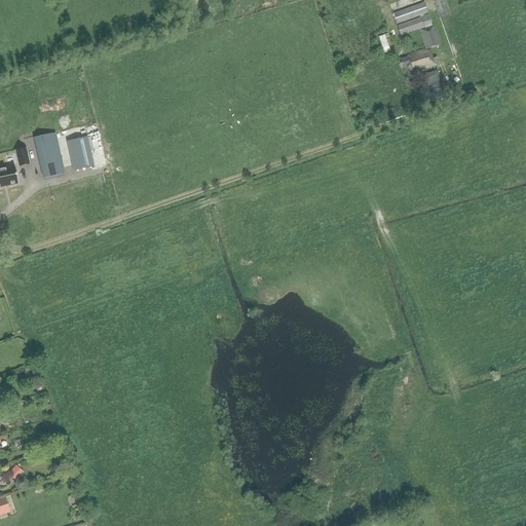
[(433,0),(441,20),(450,15),(444,0),(433,0)]
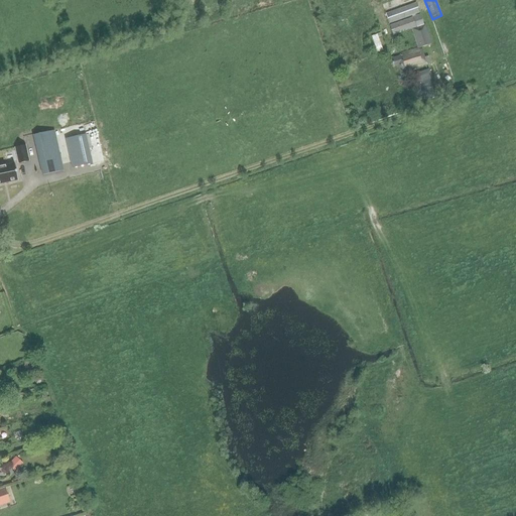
[(393,35),(423,24),(415,3),(385,14),(393,35)]
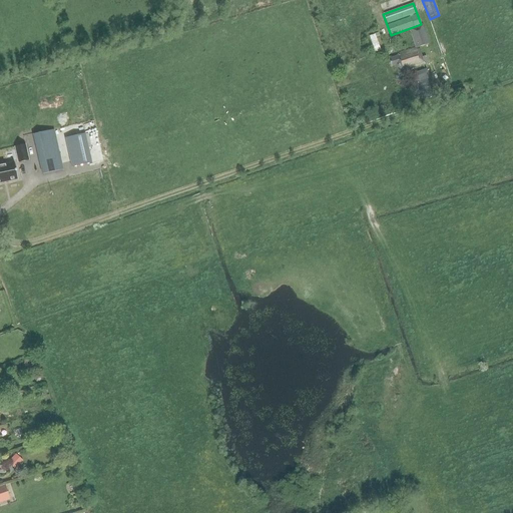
[(416,48),(399,53),(399,55),(389,58),(392,66),(396,65),(398,71),(407,68),(407,70),(428,63),(426,56),(421,57),(418,47),(429,44),(422,25),(410,29),(416,48)]
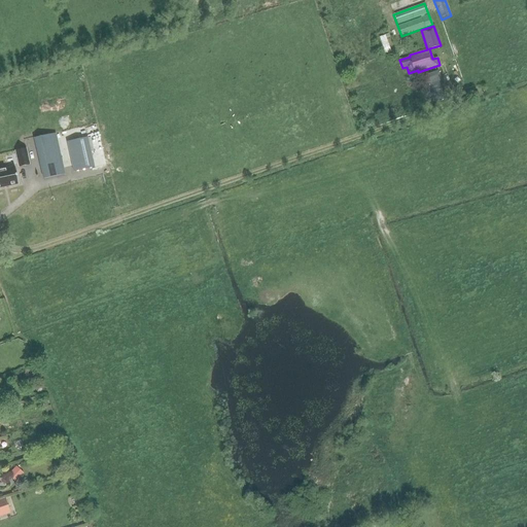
[(381,36),(386,53),(392,50),(387,34),(381,36)]
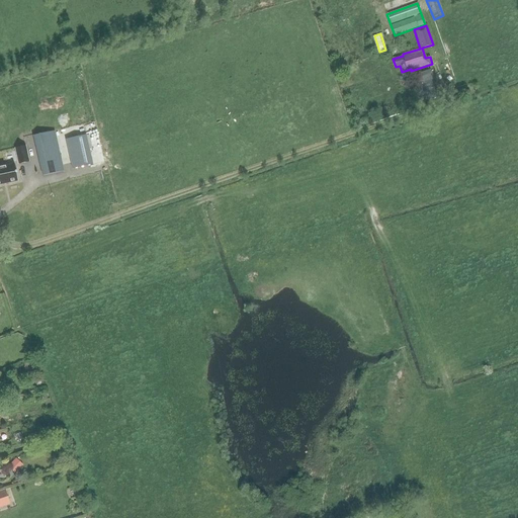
[(439,97),(429,70),(416,74),(425,101),(439,97)]
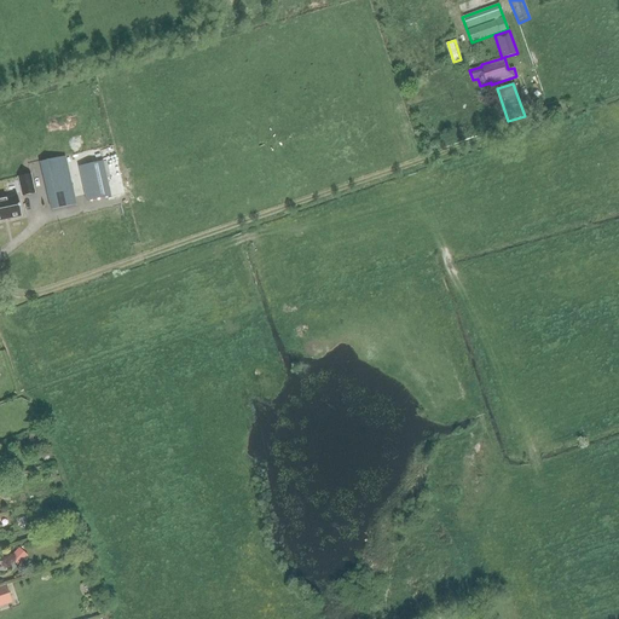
[(45,174),(56,172),(62,194),(50,196),(52,209),(76,204),(65,157),(41,162),(45,174)]
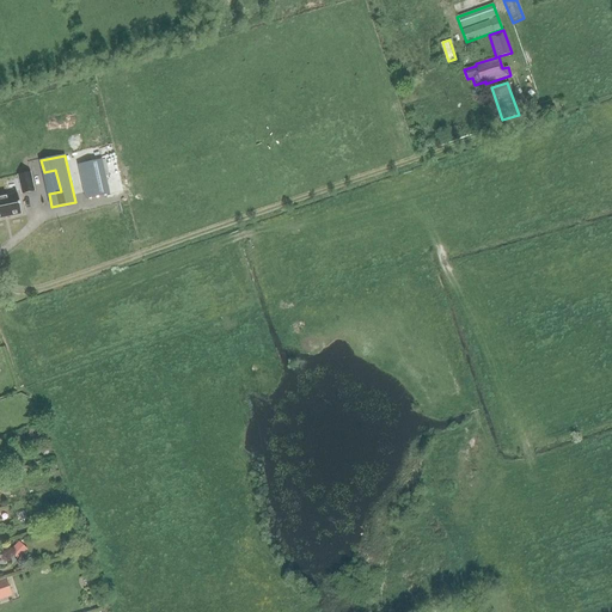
[(102,159),(78,165),(86,200),(109,195),(102,159)]
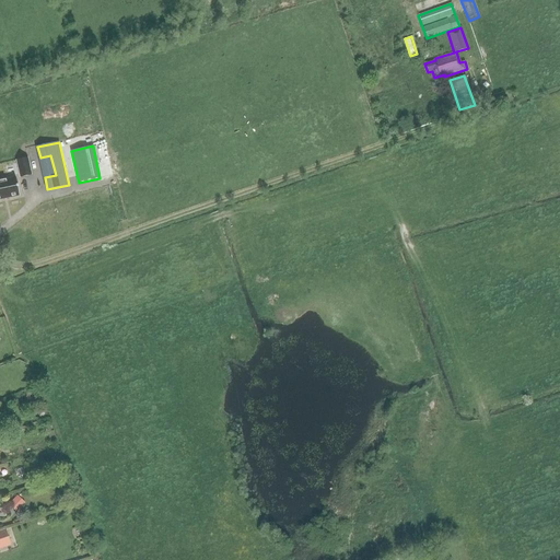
[(27,159),(16,161),(20,177),(31,175),(27,159)]
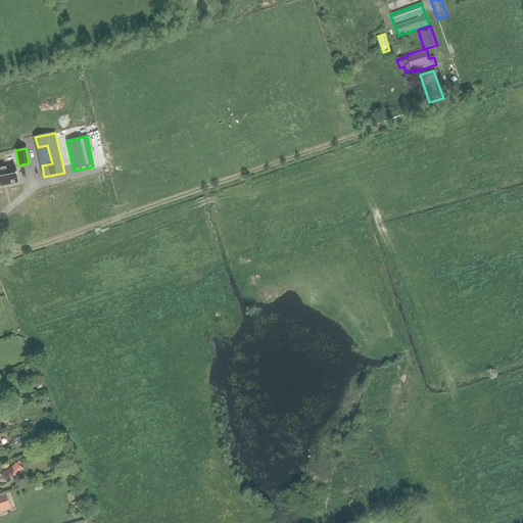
[(0,186),(18,183),(14,165),(0,168),(0,186)]
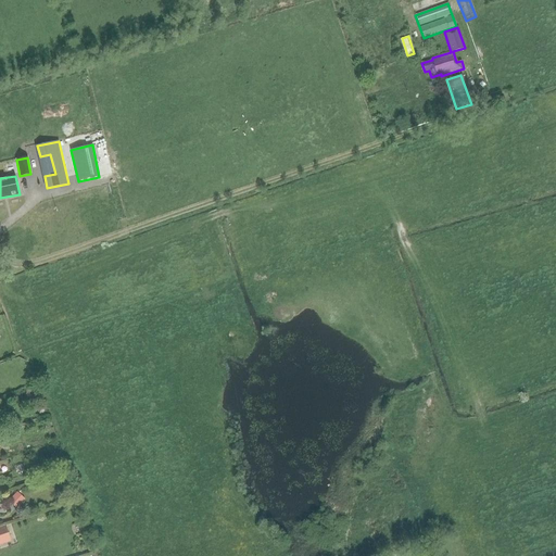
[(25,500),(16,492),(9,501),(16,508),(25,500)]
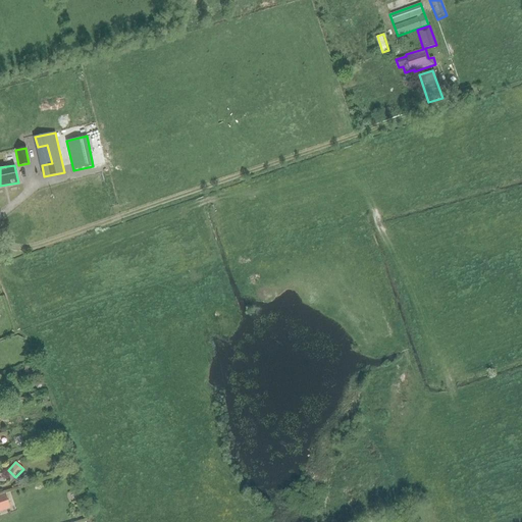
[(0,511),(10,508),(5,492),(0,493),(0,511)]
